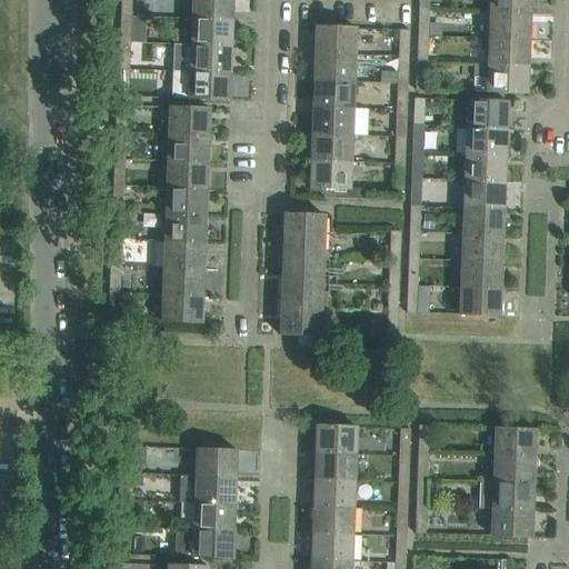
[(131,17),(131,0),(121,0),(121,17),(131,17)]
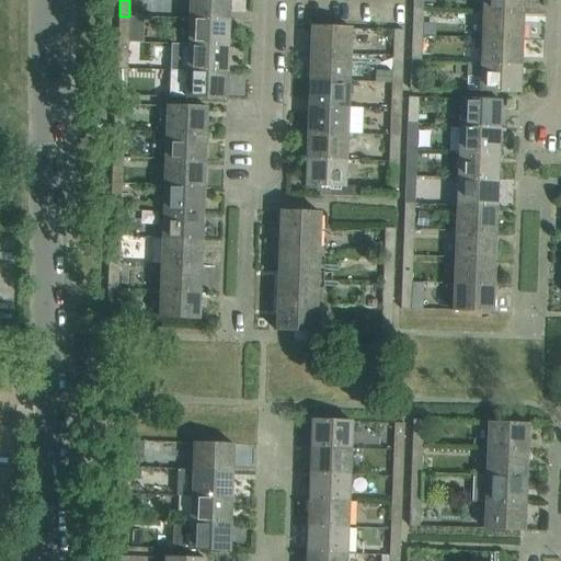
[(229,20),(229,0),(190,0),(190,19),(229,20)]
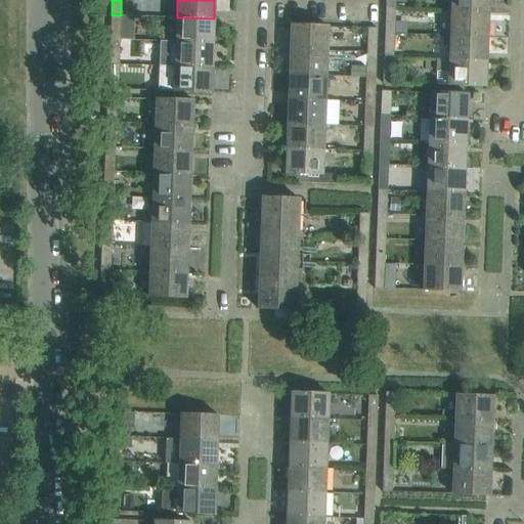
[(396,8),(395,0),(385,0),(386,8),(396,8)]
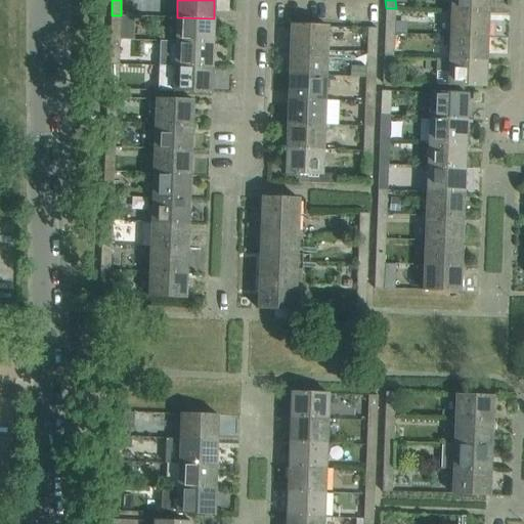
[(489,12),(489,0),(451,0),(451,10),(489,12)]
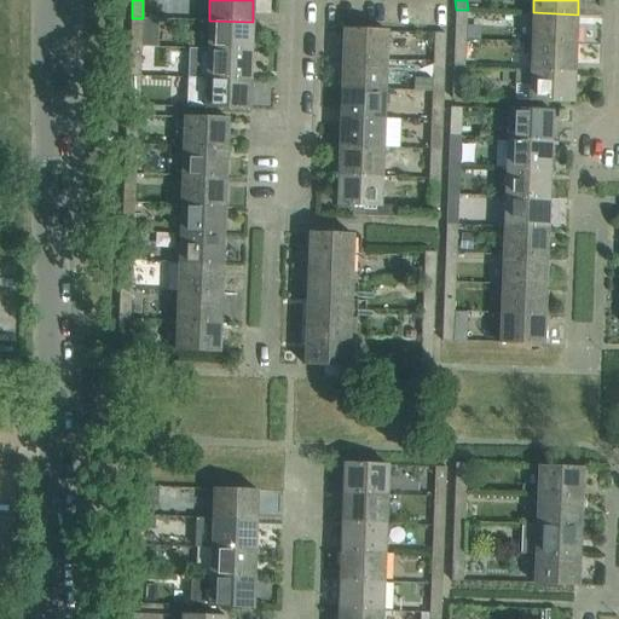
[(467,39),(468,10),(456,10),(455,39),(467,39)]
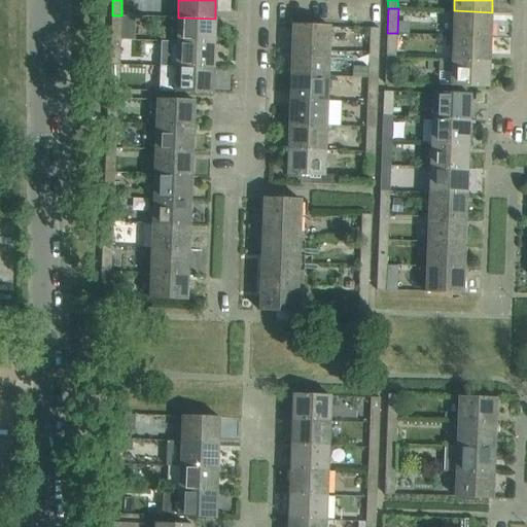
[(491,37),(492,12),(454,10),(454,35),(491,37)]
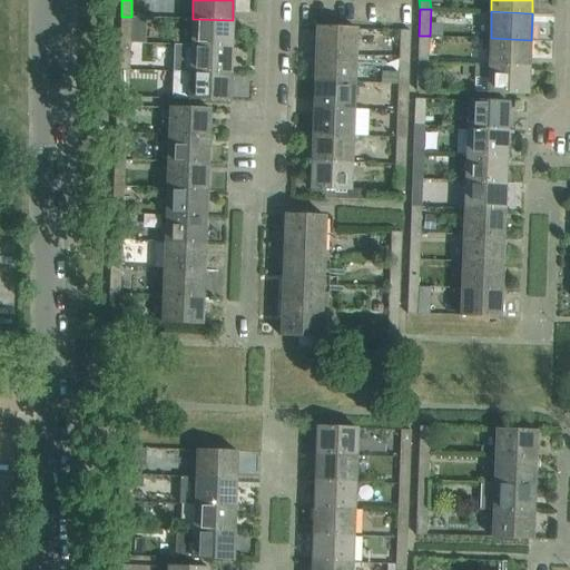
[(130,43),(131,17),(121,17),(120,42),(130,43)]
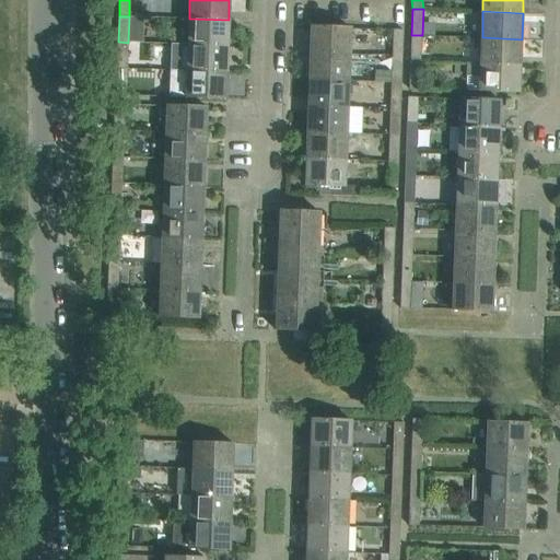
[(228,46),(229,20),(189,19),(188,45),(228,46)]
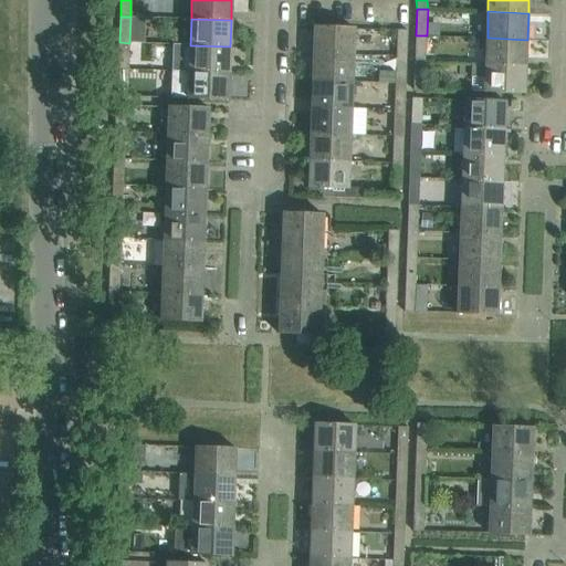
[(353,56),(354,30),(314,28),(313,55),(353,56)]
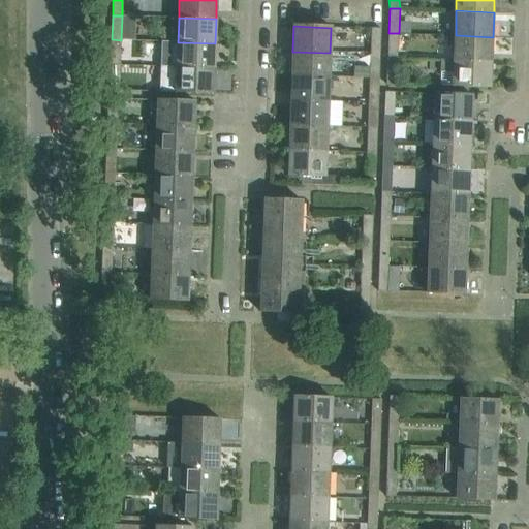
[(379,55),(380,29),(371,29),(370,55),(379,55)]
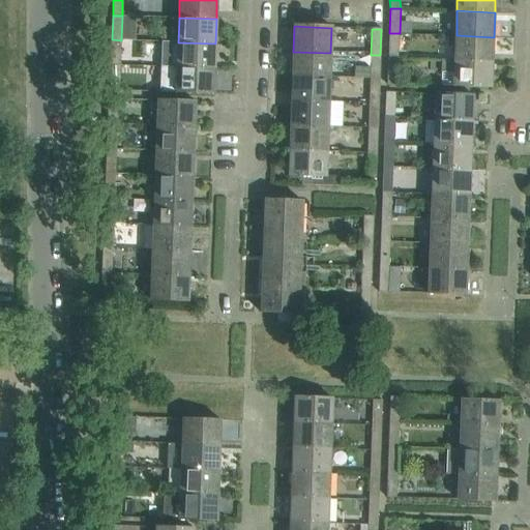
[(399,58),(400,33),(389,33),(388,58),(399,58)]
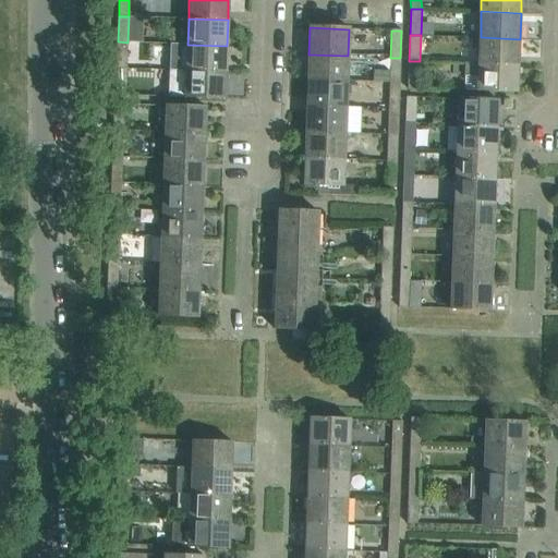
[(519,65),(520,39),(481,37),(480,63),(519,65)]
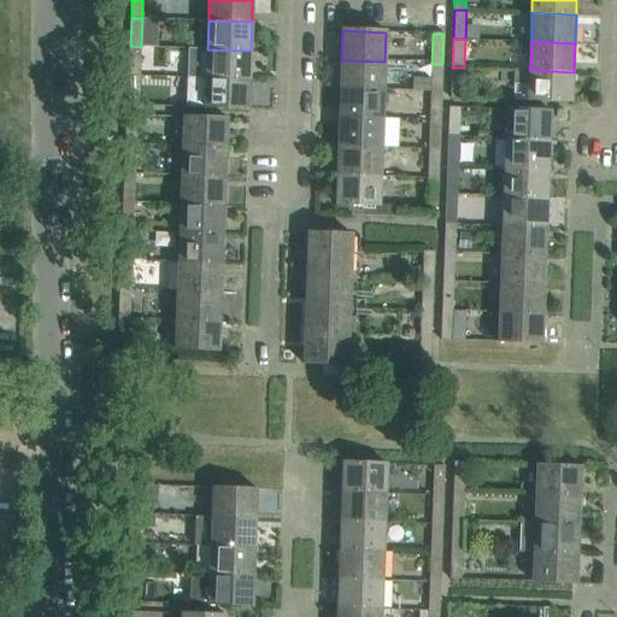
[(140,76),(141,47),(130,46),(129,75),(140,76)]
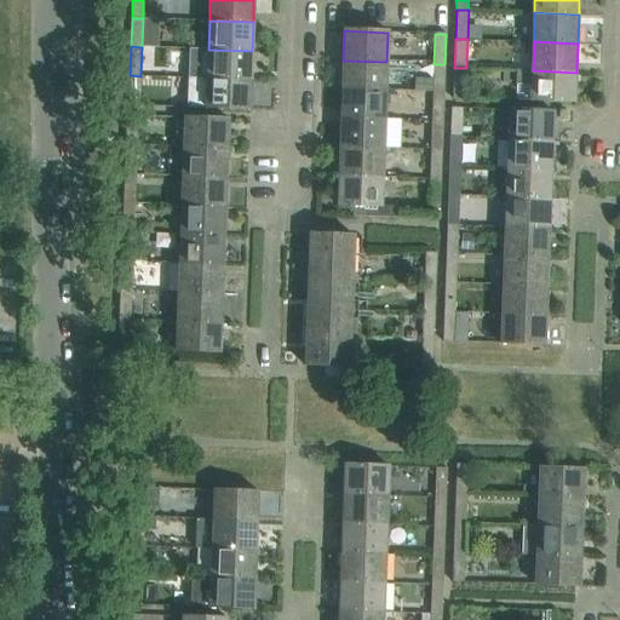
[(190,49),(189,78),(207,79),(251,80),(252,51),(208,50),(190,49)]
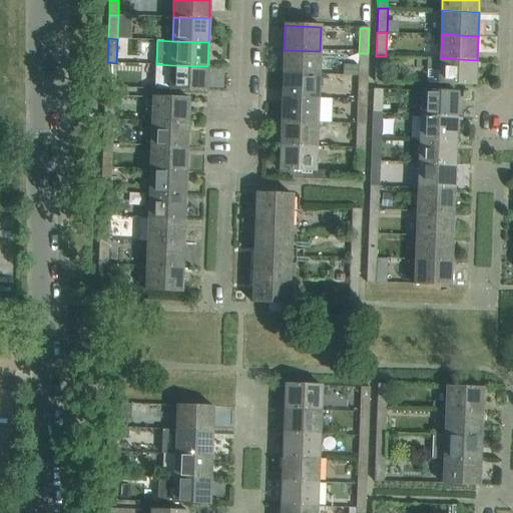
[(319,75),(320,51),(284,50),(283,74),(319,75)]
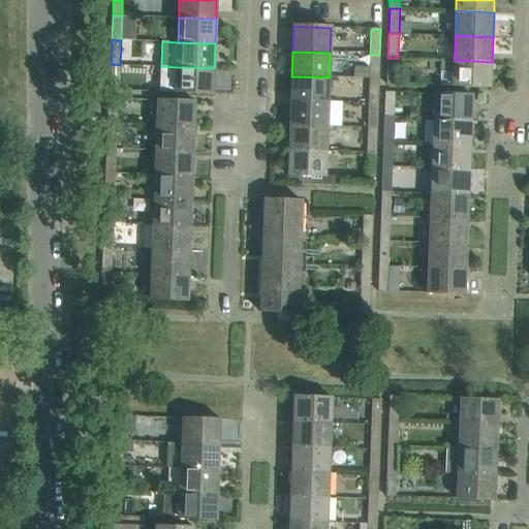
[(378,80),(379,55),(370,55),(369,80),(378,80)]
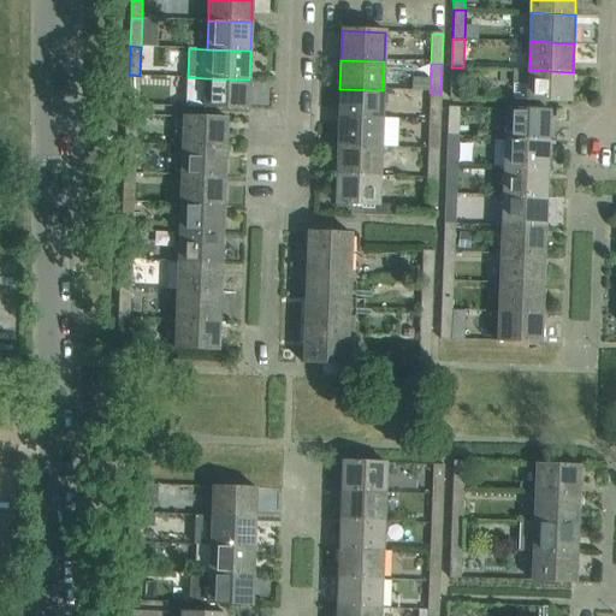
[(462,98),(463,67),(451,67),(450,98),(462,98)]
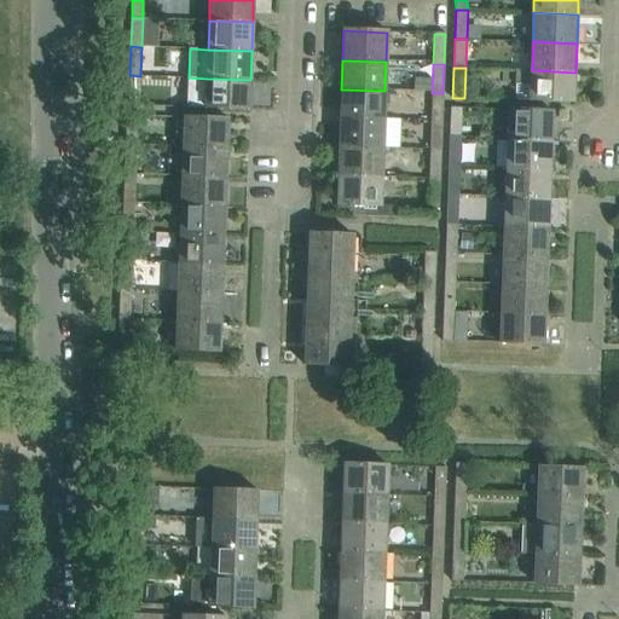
[(576,73),(532,70),(515,70),(514,100),(574,102),(576,73)]
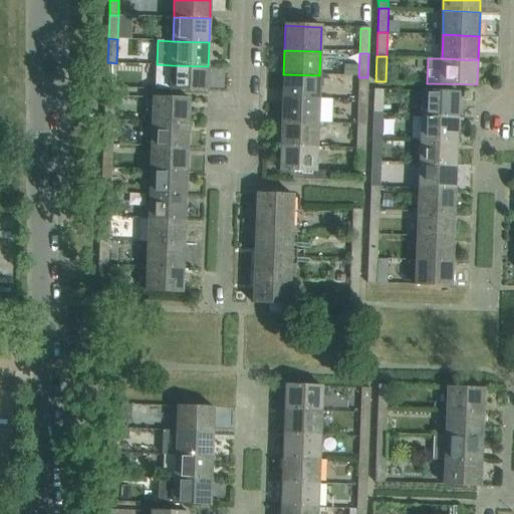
[(115,87),(116,63),(107,62),(106,86),(115,87)]
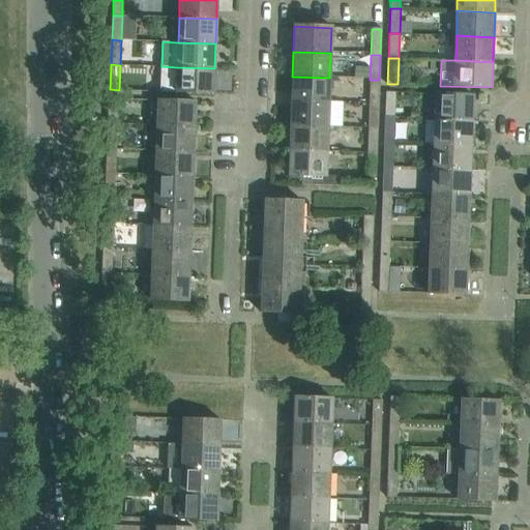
[(213,93),(214,68),(177,67),(176,92),(213,93)]
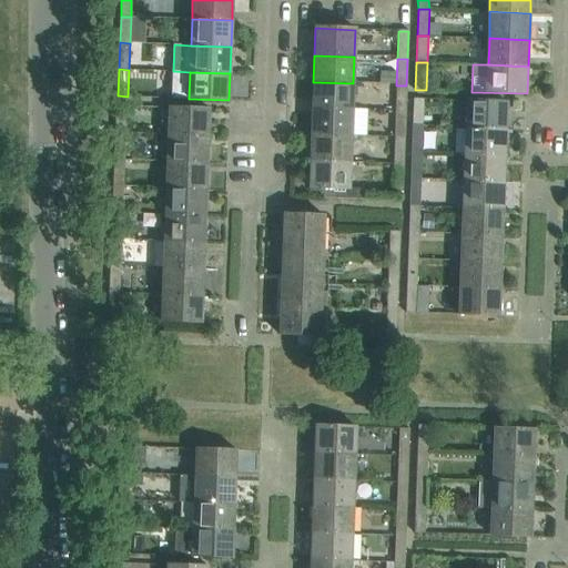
[(352,110),(353,83),(313,82),(312,109),(352,110)]
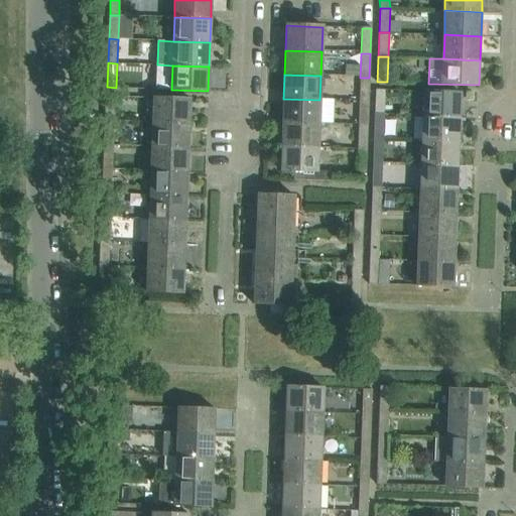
[(369,102),(369,78),(360,78),(359,101),(369,102)]
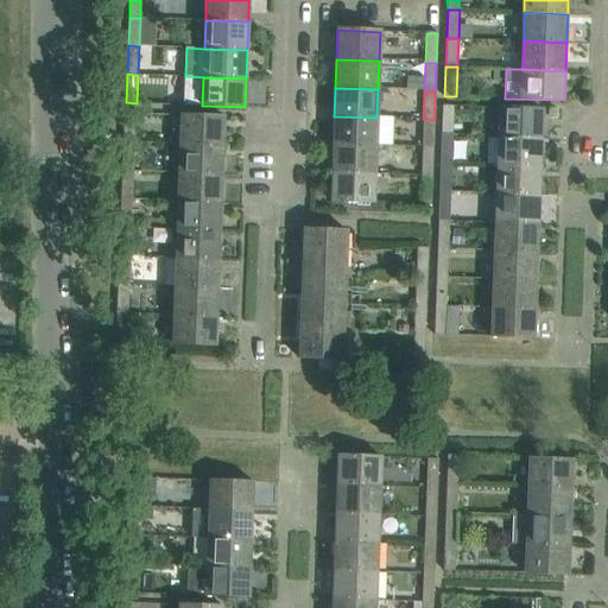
[(442,106),(441,134),(453,135),(454,106),(442,106)]
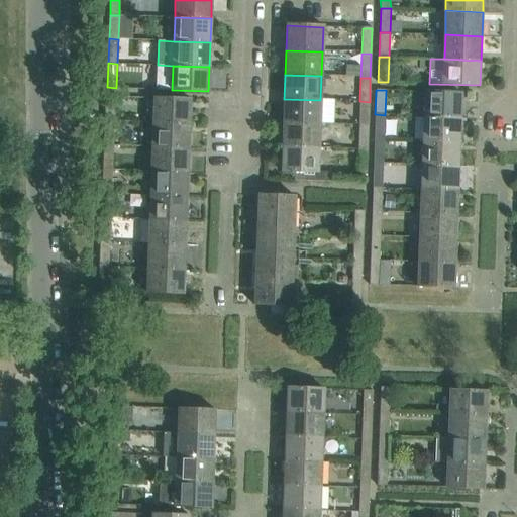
[(425,92),(424,116),(460,117),(461,93),(425,92)]
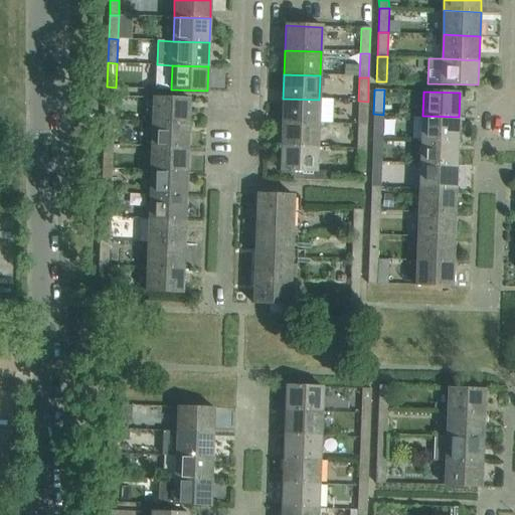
[(153,97),(153,122),(189,123),(190,99),(153,97)]
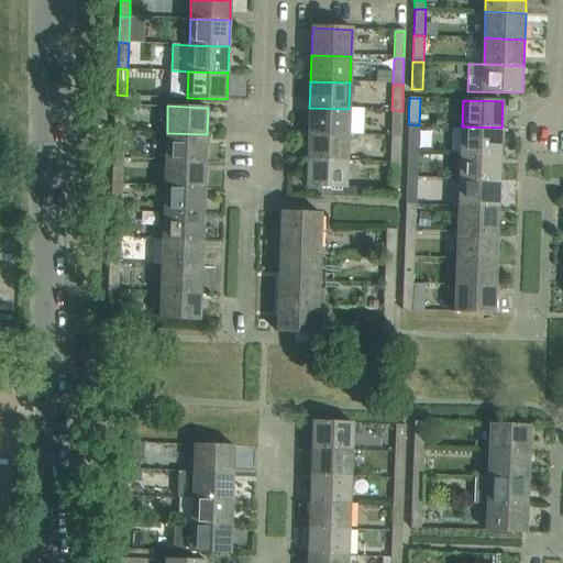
[(349,135),(349,109),(309,108),(308,134),(349,135)]
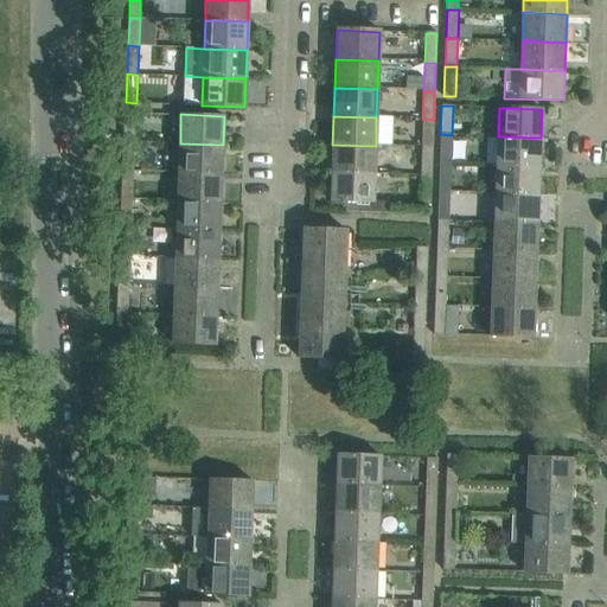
[(433,148),(434,120),(422,119),(422,147),(433,148)]
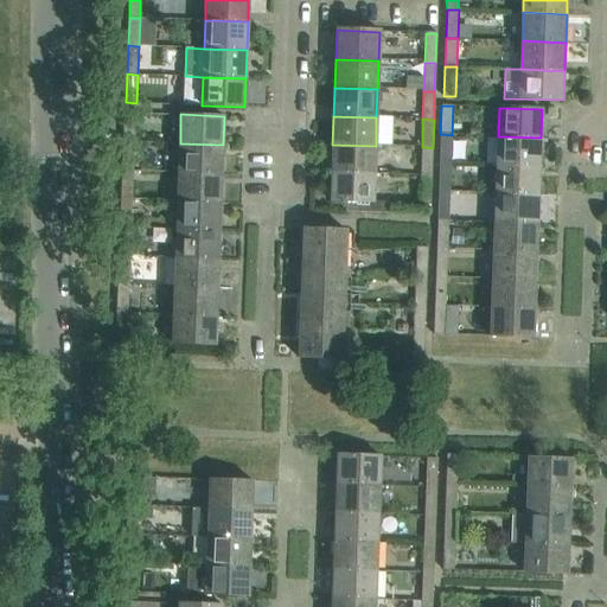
[(451,164),(452,135),(440,134),(440,163),(451,164)]
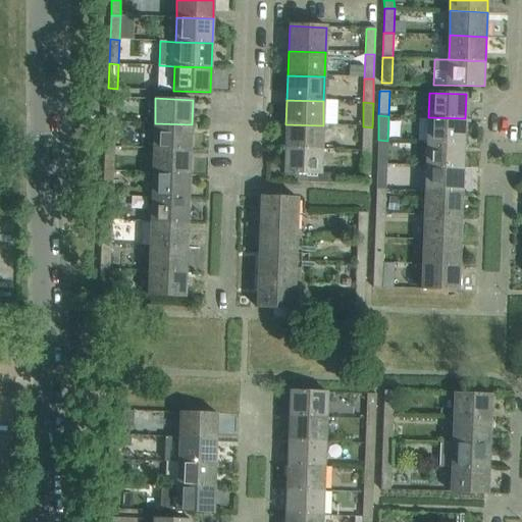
[(465,143),(465,118),(428,117),(427,142),(465,143)]
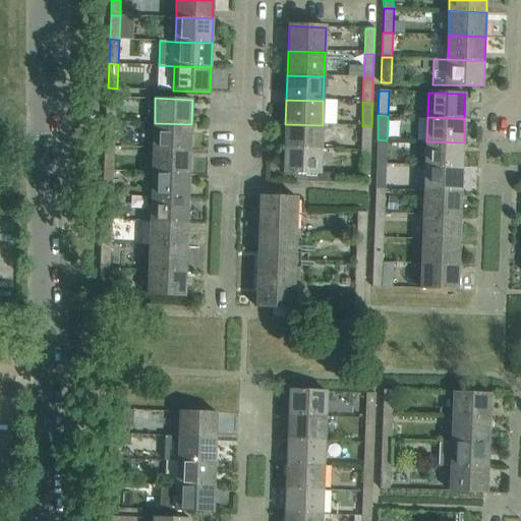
[(190,149),(191,124),(155,123),(154,148),(190,149)]
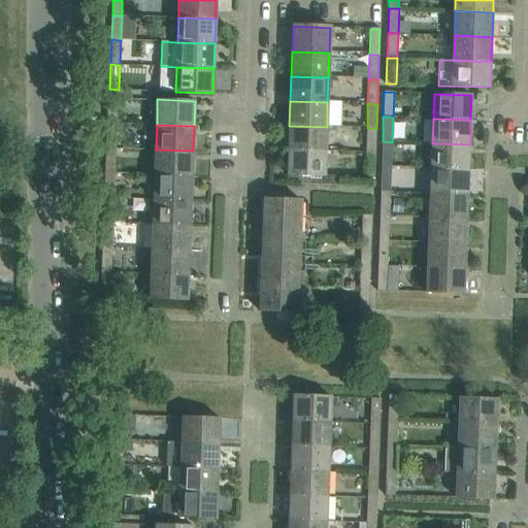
[(326,152),(327,127),(289,126),(288,150),(326,152)]
